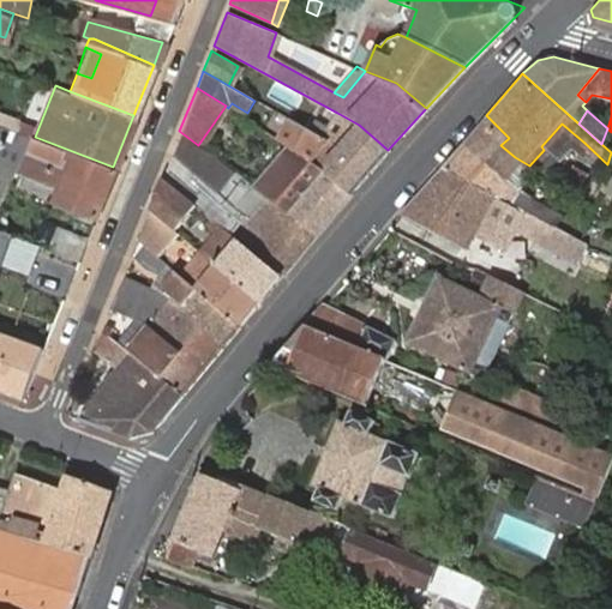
[(327,175),(349,192),(388,150),(359,125),(337,113),(328,127),(317,121),(311,133),(336,148),(324,162),(330,168),(327,175)]
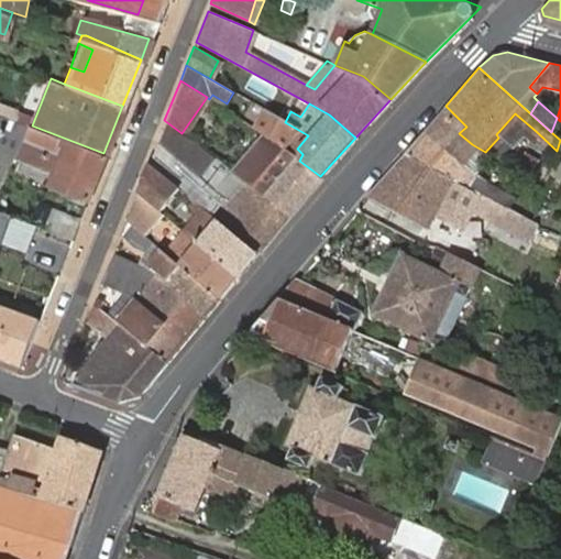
[(466,127),(446,106),(407,151),(454,178),(469,185),(476,172),(460,160),(472,144),(459,133),(466,127)]
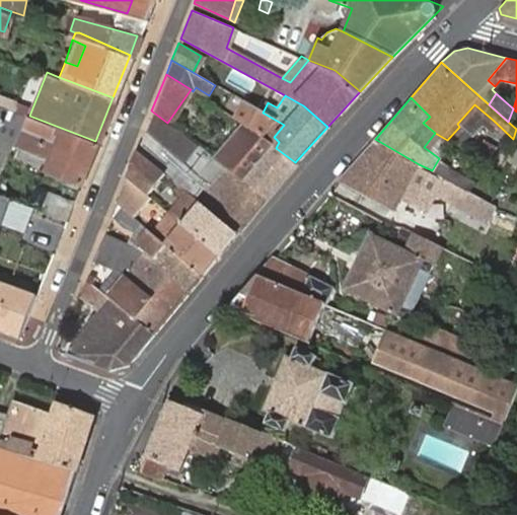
[(250,113),(211,156),(267,198),(295,162),(276,148),(279,142),(274,137),(284,125),(263,113),(247,103),(244,109),(250,113)]
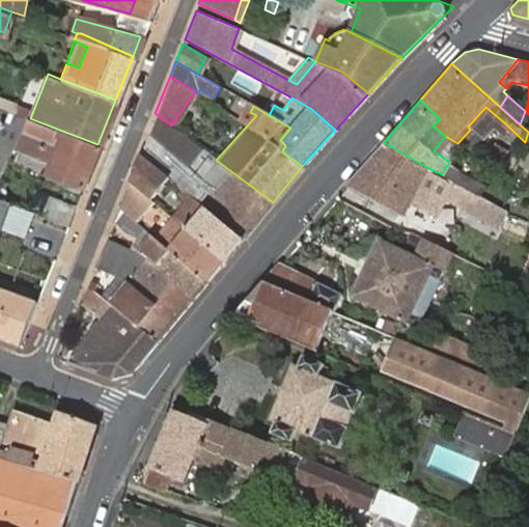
[(0,183),(15,145),(25,116),(0,107),(0,183)]
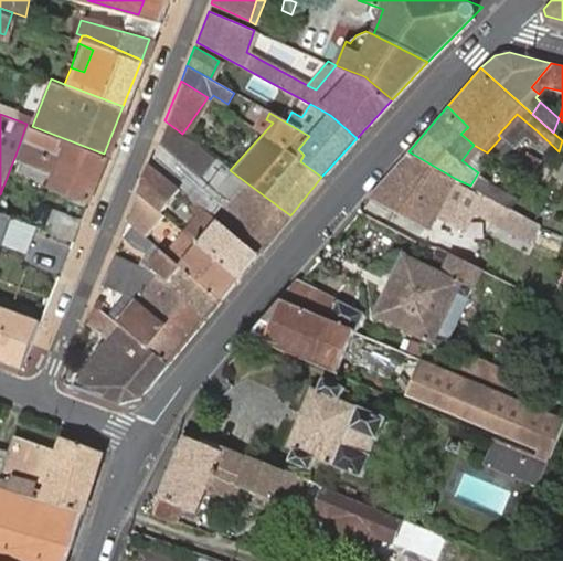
[(533,138),(538,131),(517,114),(498,135),(500,138),(487,152),(491,155),(495,157),(519,127),(533,138)]
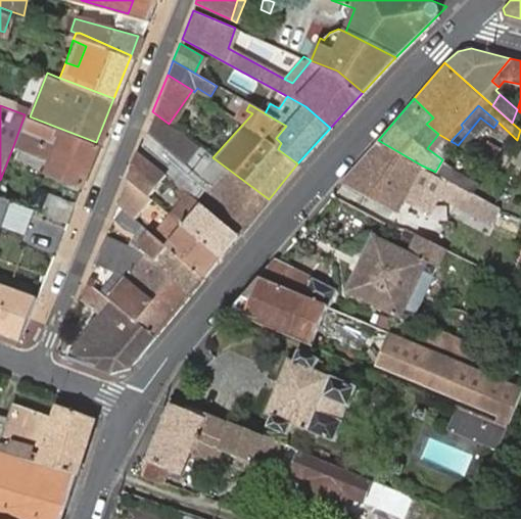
[(195,159),(202,150),(169,124),(152,111),(146,129),(194,169),(199,163),(195,159)]
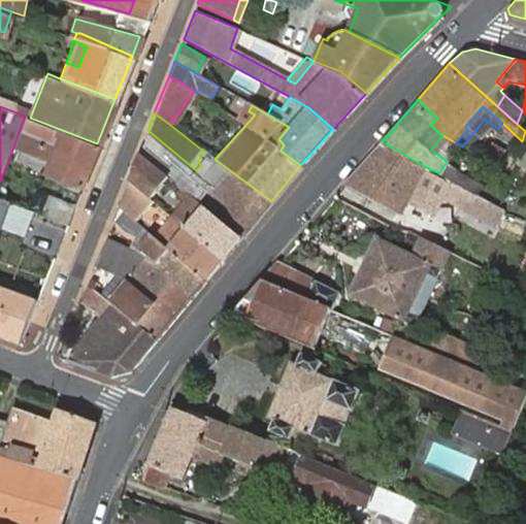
[(45,171),(80,186),(97,143),(30,118),(25,116),(14,144),(50,158),(45,171)]
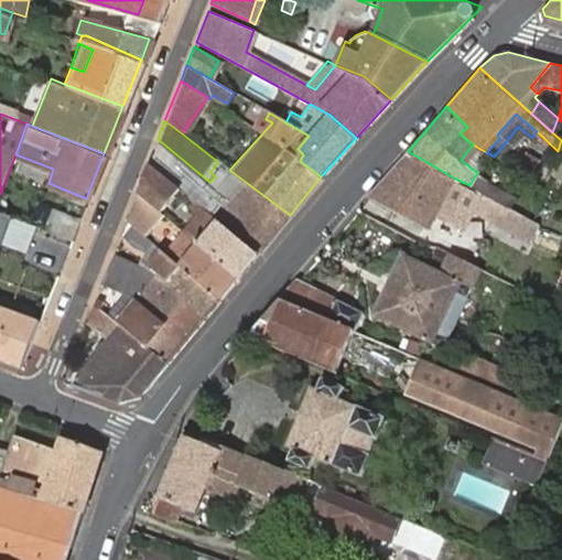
[(203,208),(258,254),(290,215),(229,170),(218,162),(211,172),(215,176),(209,182),(158,139),(148,163),(185,194),(203,208)]
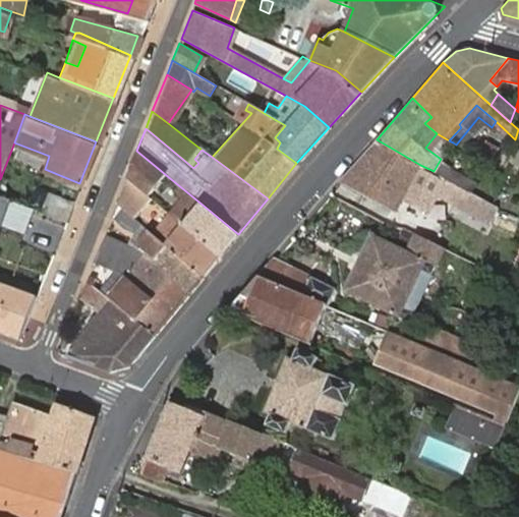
[(518,128),(518,129),(515,139),(503,171),(502,174),(511,177),(518,156),(518,128)]
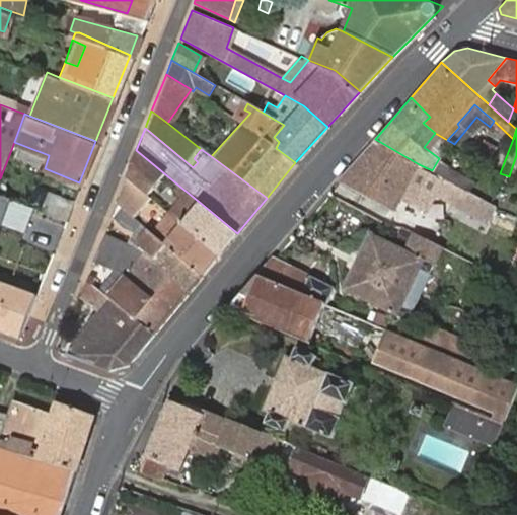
[(447,140),(435,133),(424,147),(439,158),(451,142),(447,140)]
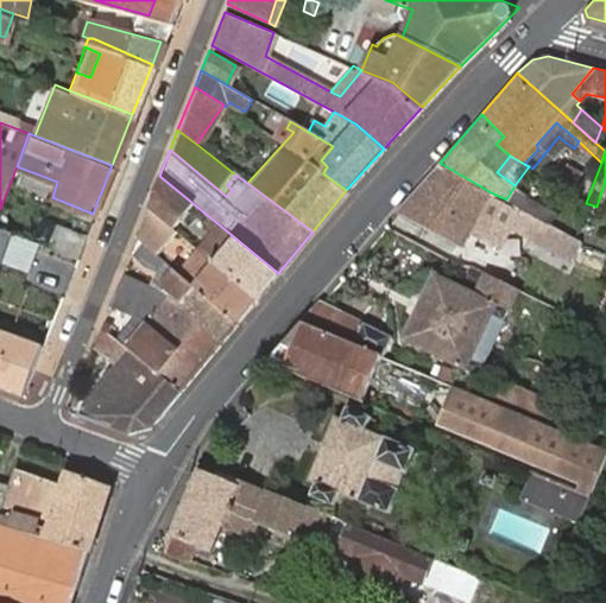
[(491,192),(440,163),(398,210),(464,243),(469,232),(491,192)]
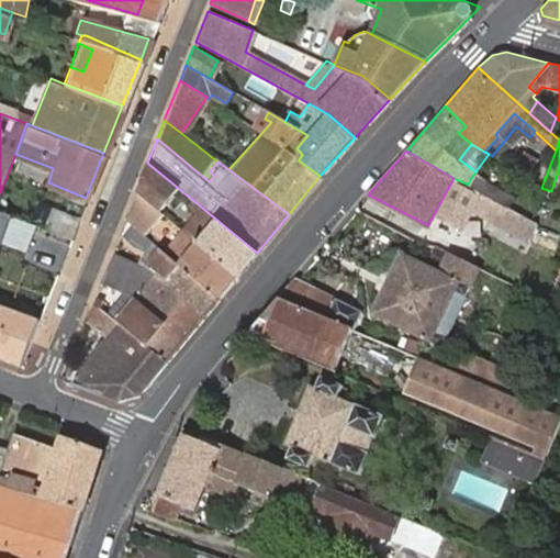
[(147,163),(136,191),(158,209),(163,204),(172,192),(180,199),(185,193),(147,163)]
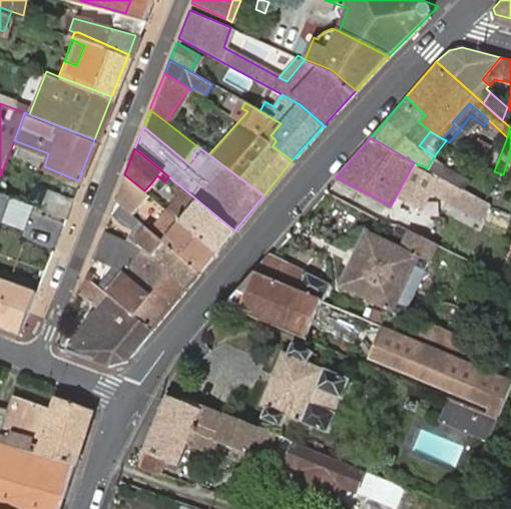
[(435,173),(463,187),(469,176),(434,156),(427,168),(435,173)]
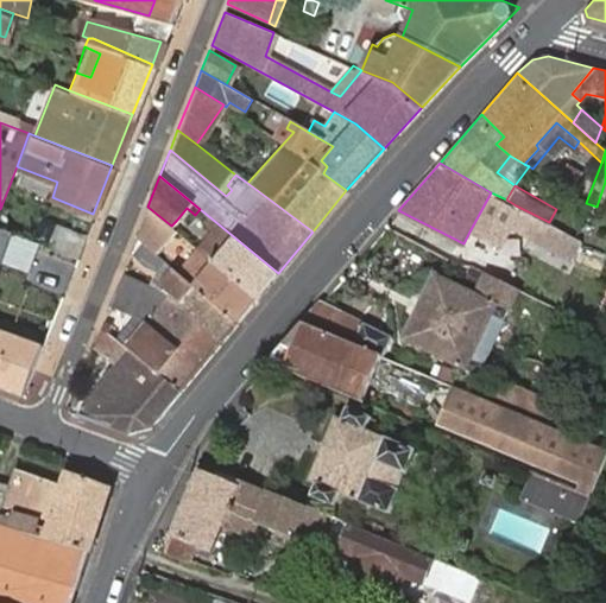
[(579,237),(549,222),(516,205),(506,200),(491,192),(469,232),(500,248),(511,228),(568,258),(579,237)]
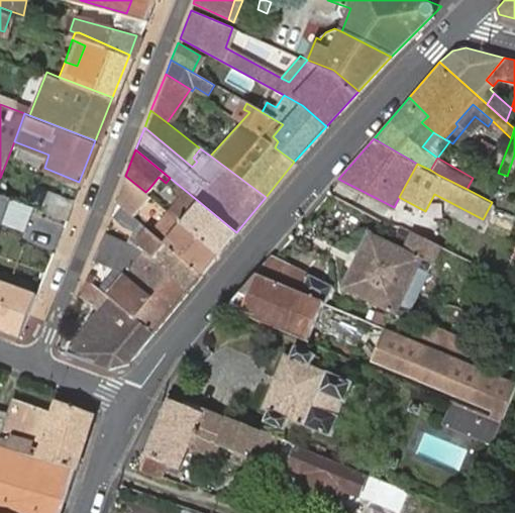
[(125,176),(111,212),(135,227),(139,220),(133,215),(148,195),(145,192),(125,176)]
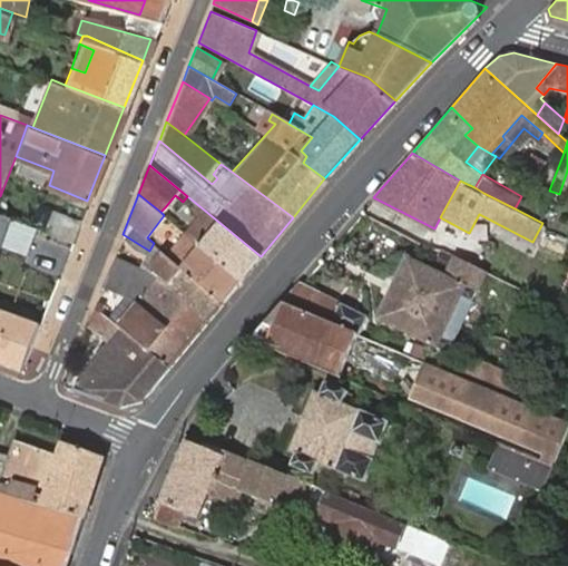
[(164,215),(169,220),(174,214),(165,207),(160,212),(164,215)]
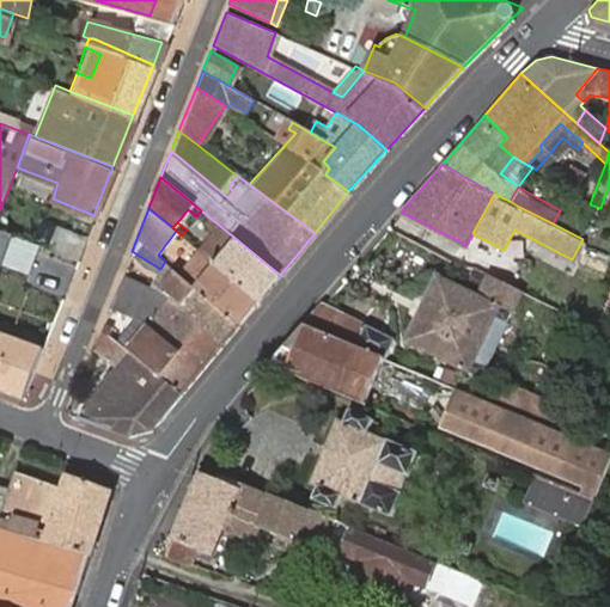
[(38,243),(48,246),(55,227),(47,224),(38,243)]
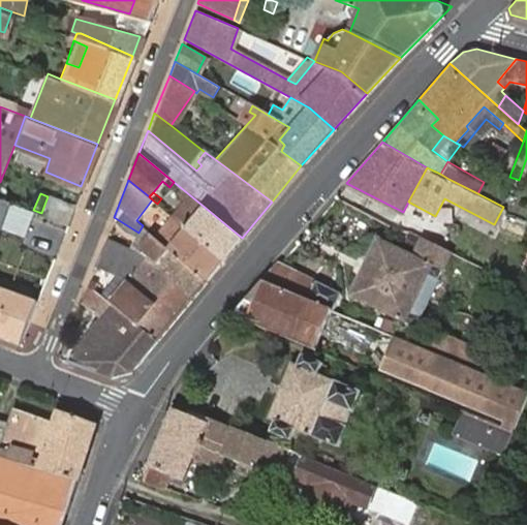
[(41,213),(67,223),(74,204),(49,193),(48,196),(41,213)]
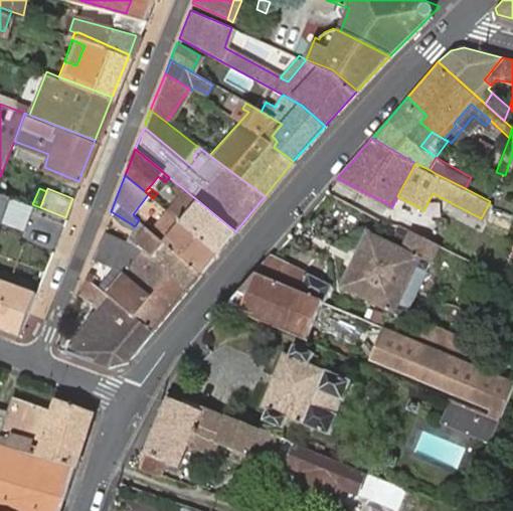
[(168,211),(217,252),(235,231),(185,190),(168,211)]
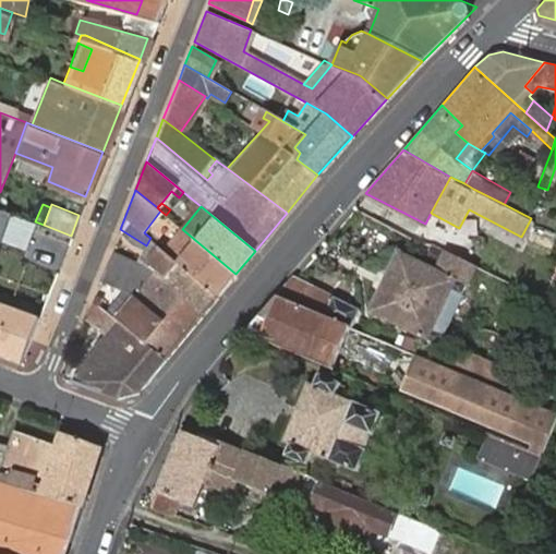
[(0,239),(11,212),(0,207),(0,239)]
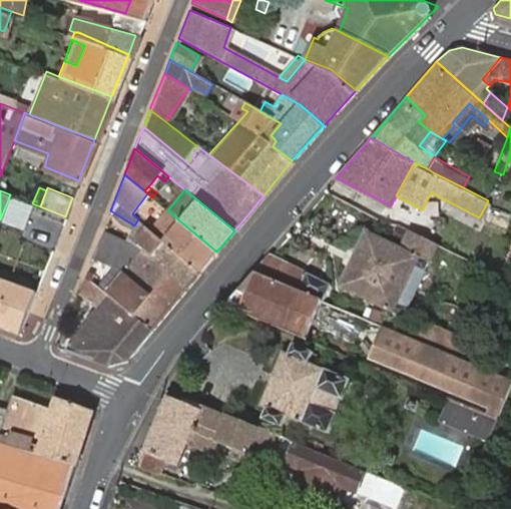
[(10,194),(0,219),(0,222),(19,229),(30,202),(10,194)]
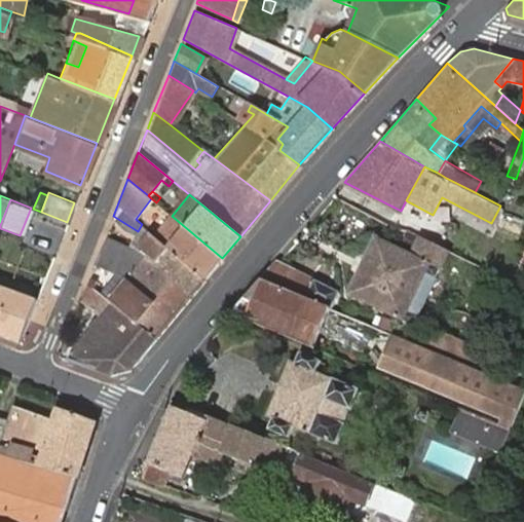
[(108,301),(155,339),(222,258),(172,216),(156,233),(151,231),(135,251),(128,248),(105,236),(95,261),(115,271),(122,275),(121,278),(124,281),(108,301)]
